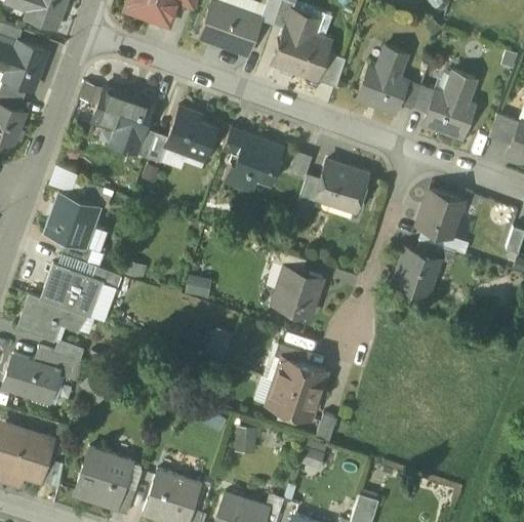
[(28,16),(53,28),(64,0),(7,0),(7,1),(30,10),(28,16)]
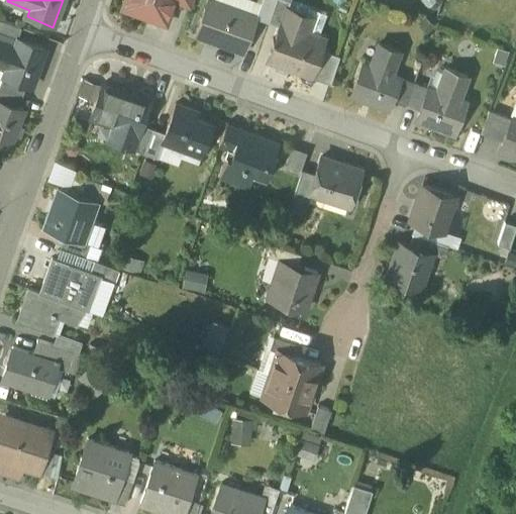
[(126,0),(122,10),(167,26),(176,1),(175,0),(126,0)]
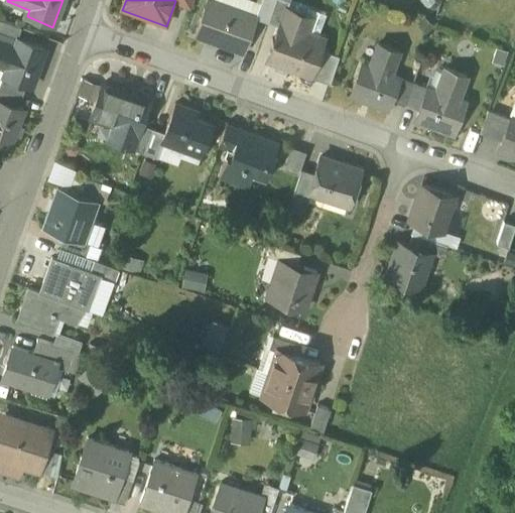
[(208,0),(195,37),(244,55),(257,20),(258,18),(257,17),(210,0),(208,0)]
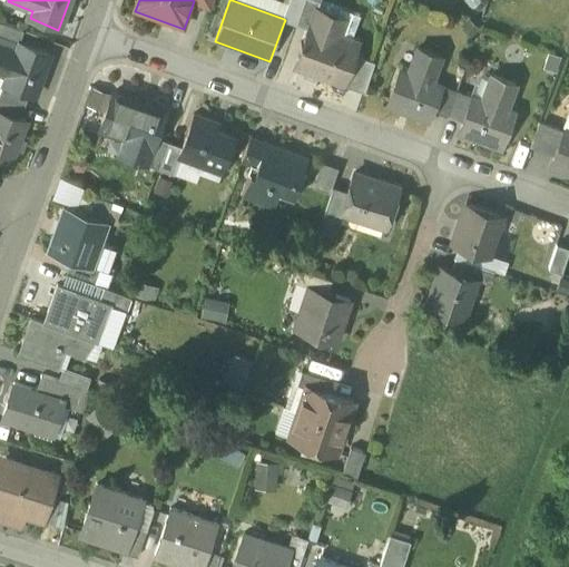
[(284,22),(296,27),(306,0),(305,0),(291,0),(284,19),(285,20),(284,22)]
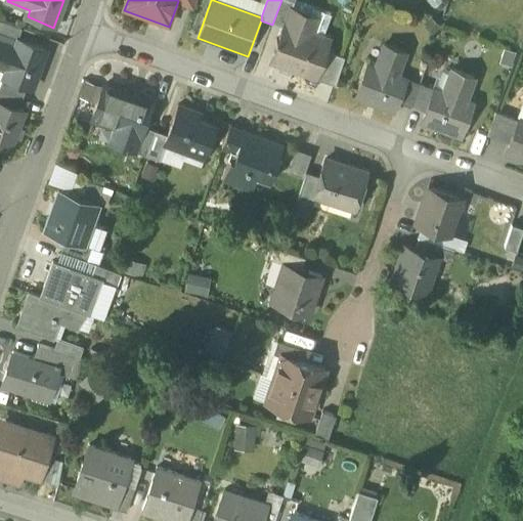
[(294,5),(281,0),(272,25),(285,29),(289,15),(291,10),(292,11),(294,5)]
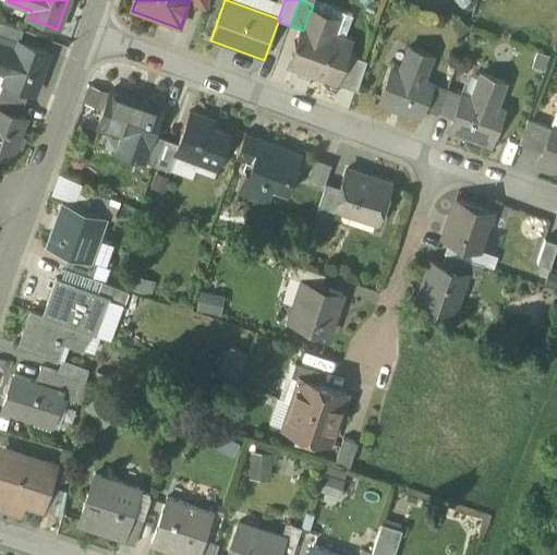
[(307,16),(330,24),(333,20),(311,12),(310,11),(307,16)]
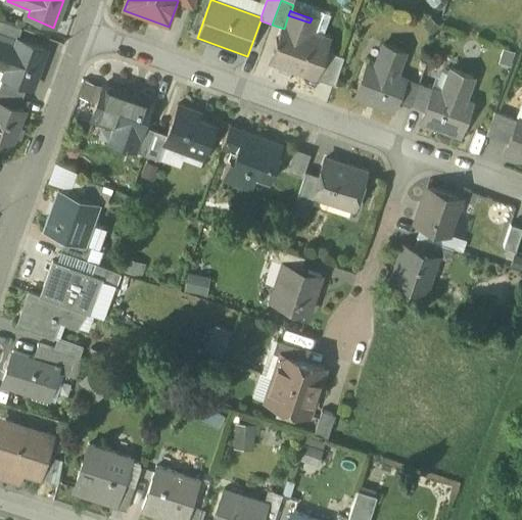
[(271,65),(316,81),(325,54),(325,53),(330,40),(306,32),(310,22),(288,15),(284,29),(271,65)]
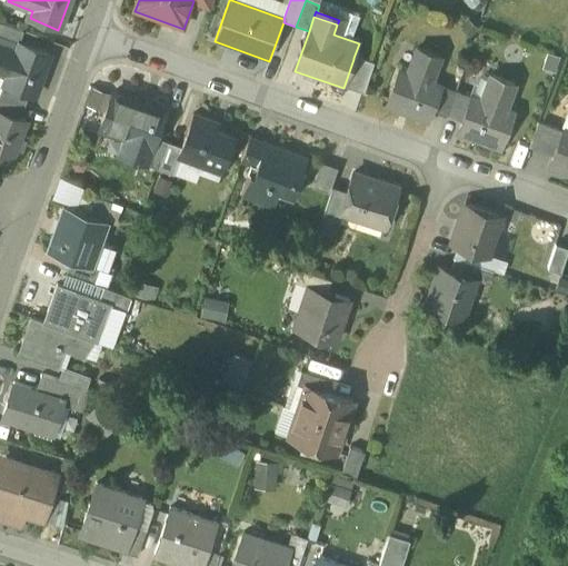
[(0,37),(20,45),(25,33),(0,23),(0,37)]
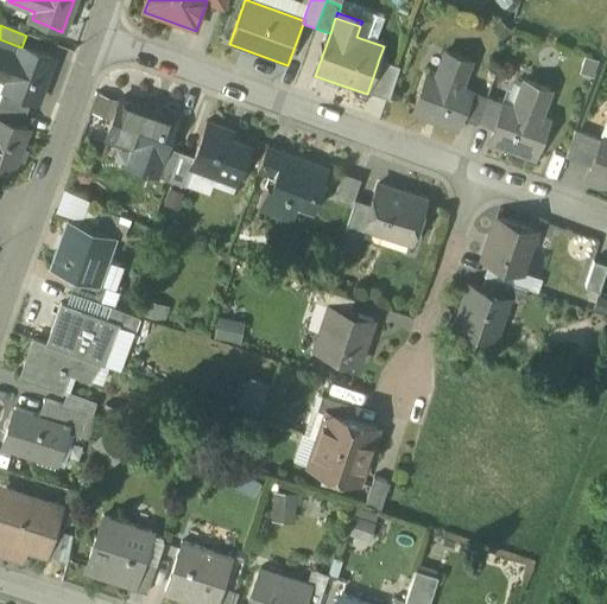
[(21,48),(0,39),(0,50),(18,57),(21,48)]
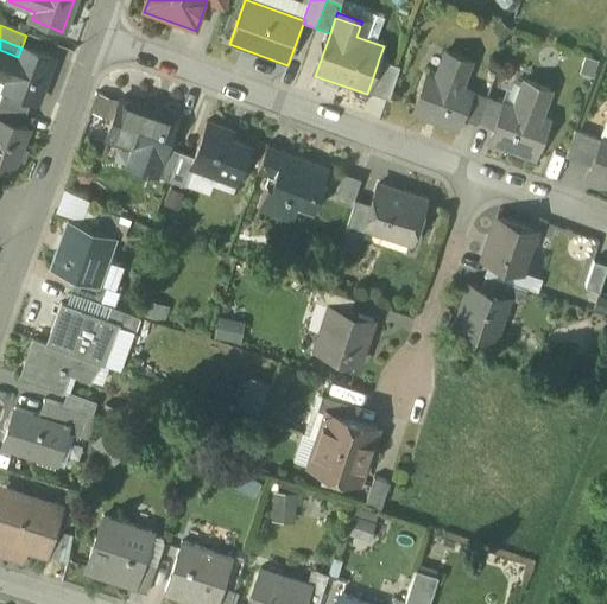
[(31,101),(38,103),(54,59),(27,50),(21,48),(18,57),(0,50),(0,78),(10,82),(6,91),(31,101)]
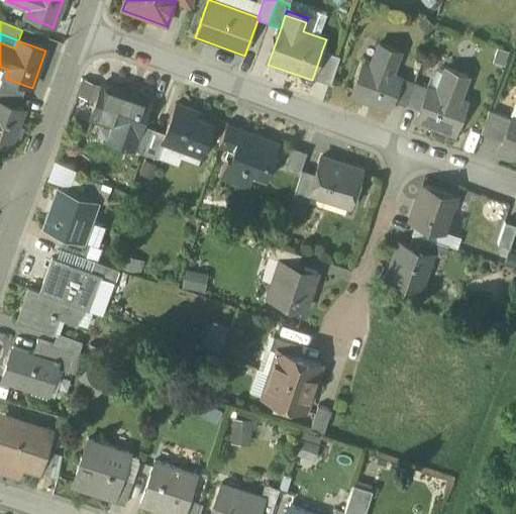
[(352,95),(390,109),(392,104),(393,103),(392,102),(400,81),(391,78),(400,54),(379,46),(371,70),(363,67),(363,68),(352,95)]
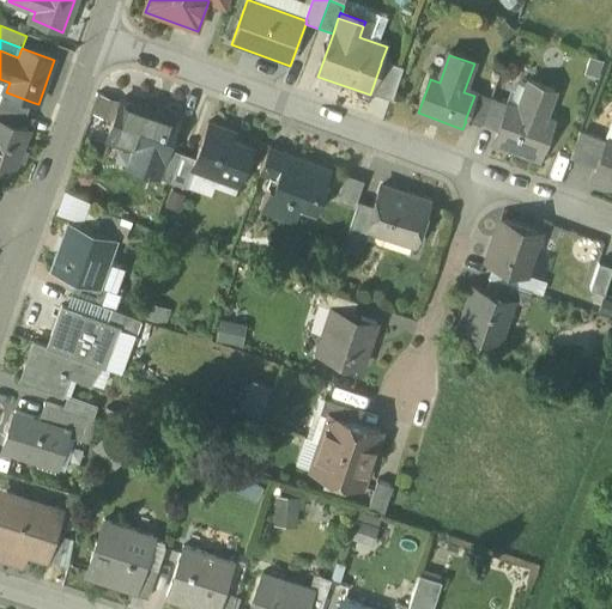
[(370,95),(393,102),(404,71),(381,64),(370,95)]
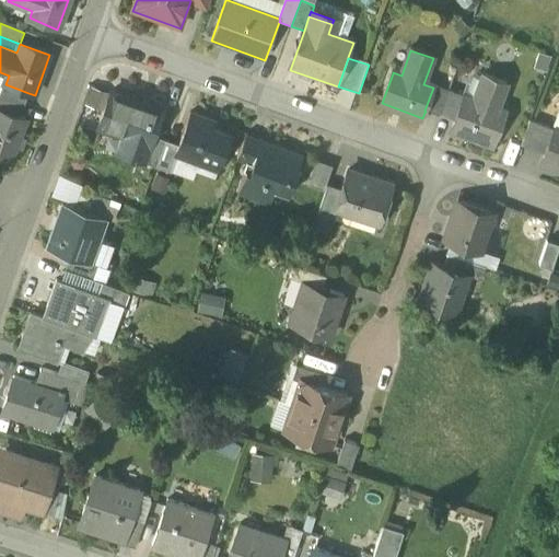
[(453,128),(496,143),(507,113),(498,109),(507,85),(484,77),(474,103),(464,99),(455,123),(453,128)]
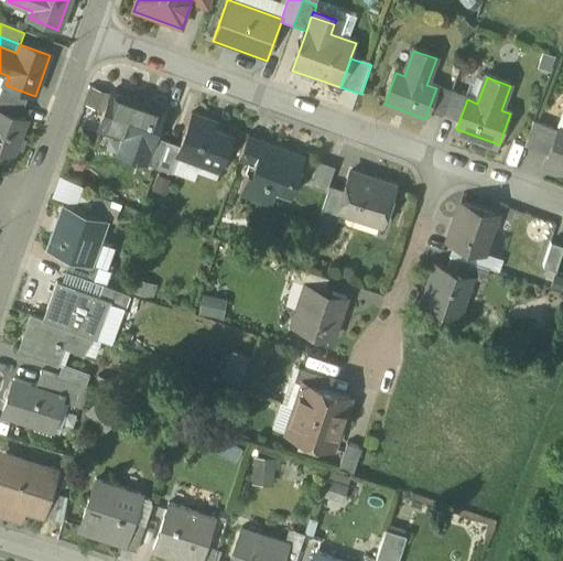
[(6,85),(0,99),(24,108),(29,94),(6,85)]
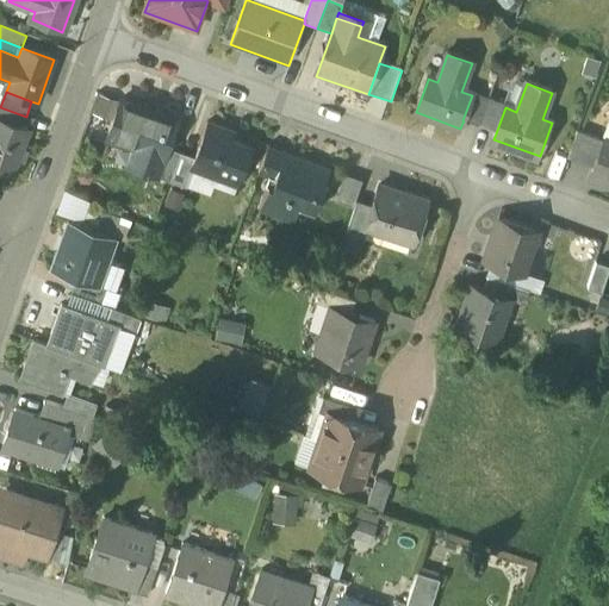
[(464,122),(479,126),(489,101),(472,95),(463,120),(464,122)]
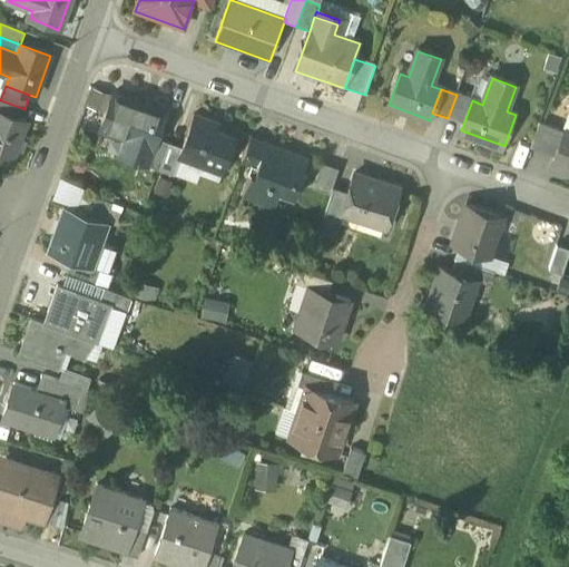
[(472,100),(457,95),(448,118),(463,125),(472,100)]
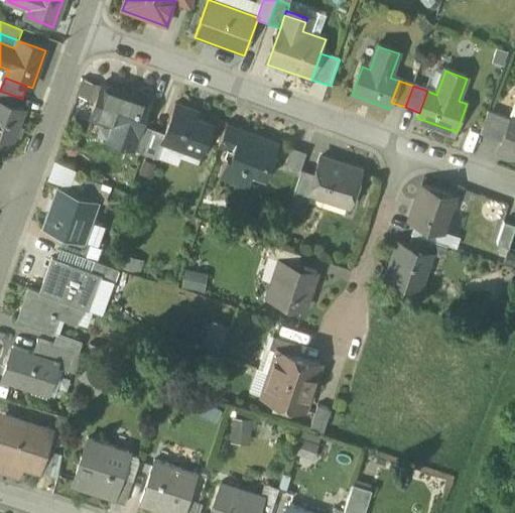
[(112,144),(134,152),(143,127),(153,99),(140,94),(138,100),(103,87),(91,120),(117,129),(112,144)]
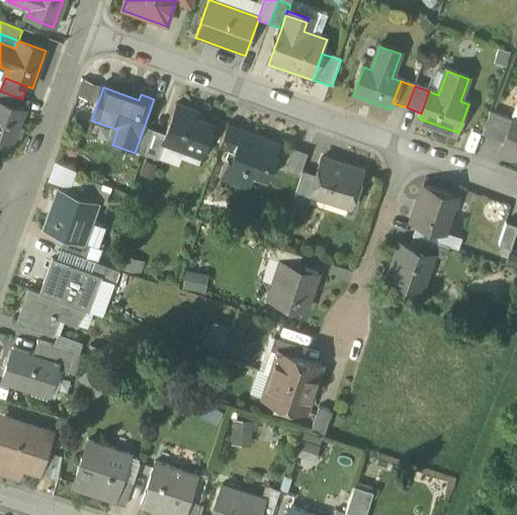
[(0,102),(18,109),(22,99),(0,91),(0,90),(0,102)]
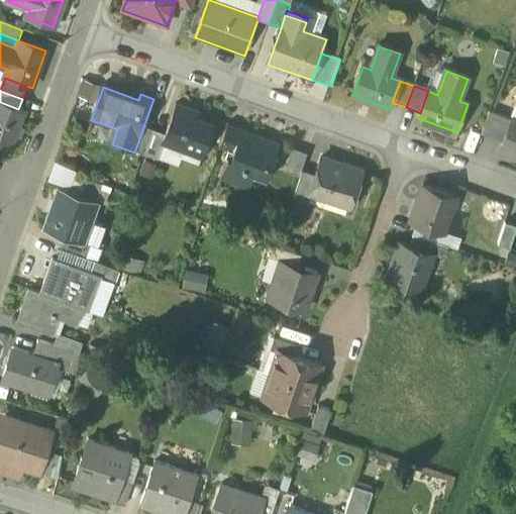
[(0,144),(10,148),(23,111),(18,109),(0,102),(0,144)]
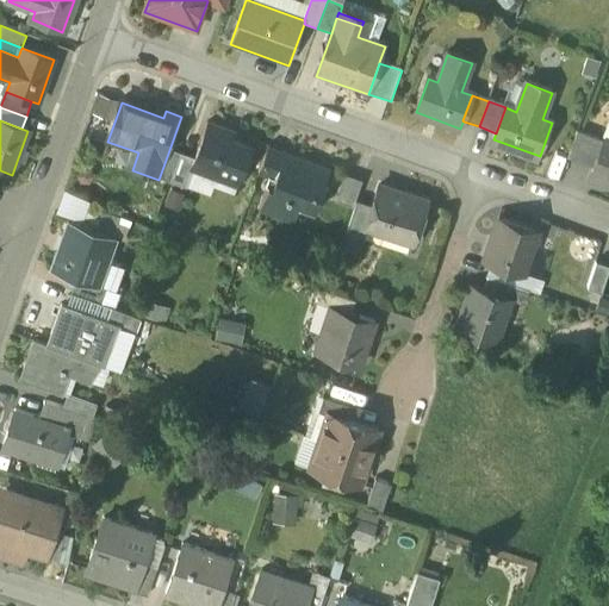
[(193,170),(238,187),(252,151),(225,142),(229,135),(206,126),(194,160),(191,170),(193,170)]
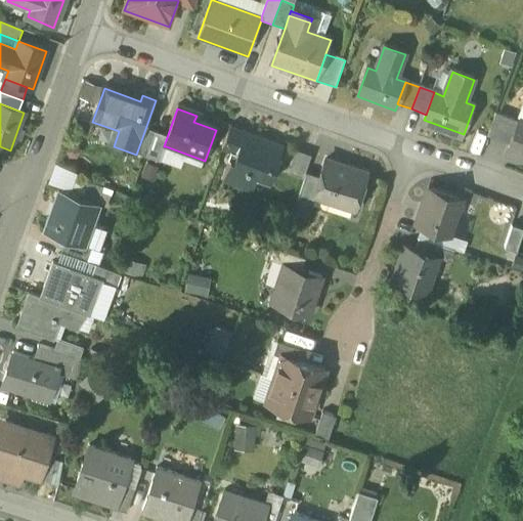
[(487,137),(511,145),(519,124),(495,115),(487,137)]
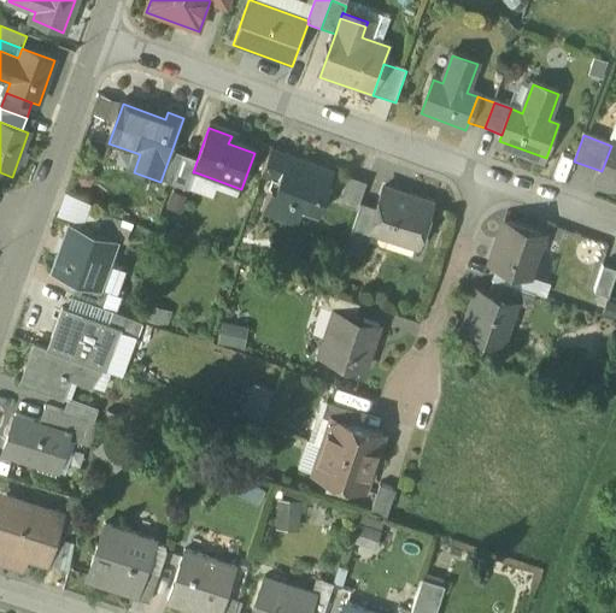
[(599,180),(615,186),(615,147),(611,146),(602,171),(599,180)]
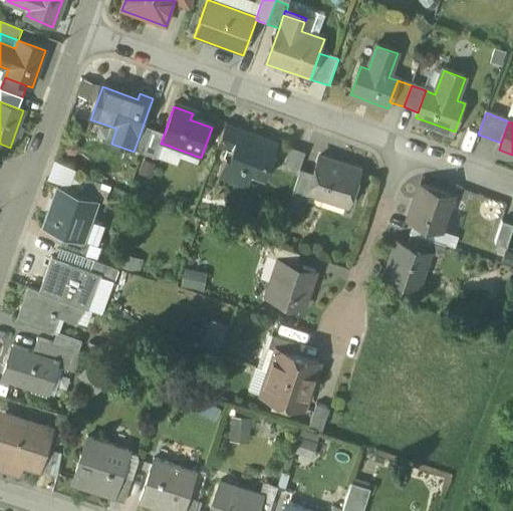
[(134,152),(145,156),(153,131),(143,126),(134,152)]
